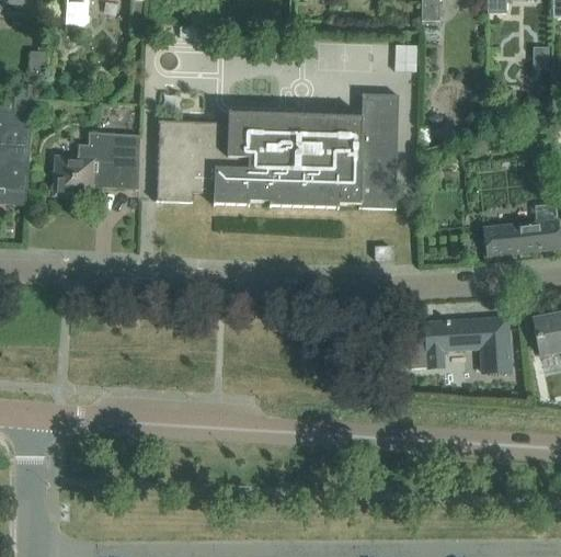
[(0,0),(0,14),(35,16),(36,0),(0,0)]
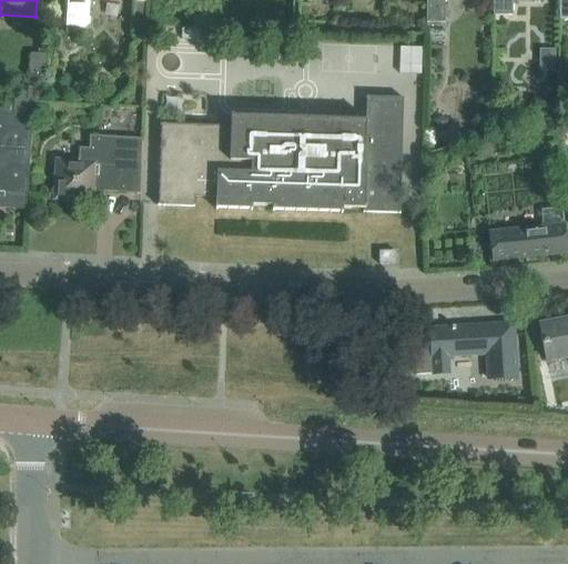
[(68,0),(67,22),(79,22),(79,24),(84,24),(90,20),(90,14),(89,14),(90,0),(68,0)]
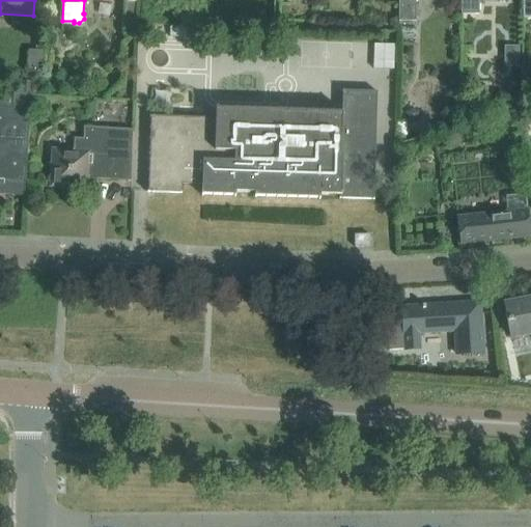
[(398,0),(398,18),(415,18),(415,20),(416,20),(416,0),(398,0)]
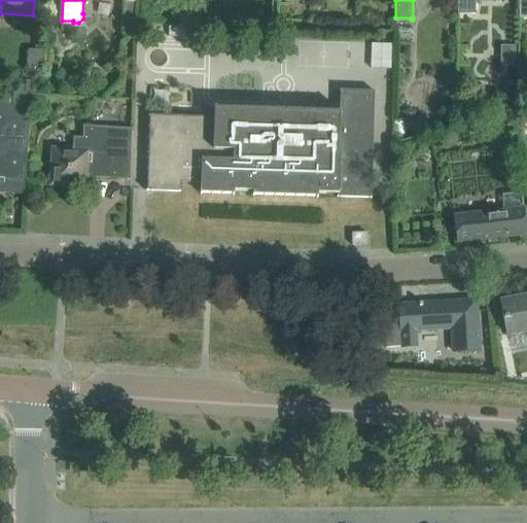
[(457,0),(457,10),(476,11),(476,0),(457,0)]
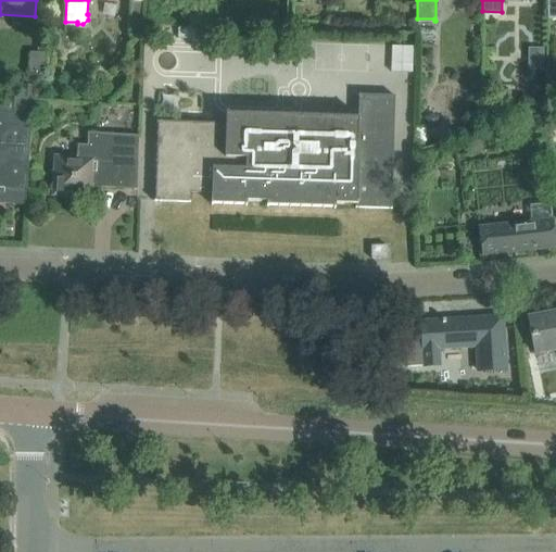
[(24,82),(23,93),(33,95),(34,95),(36,82),(24,82)]
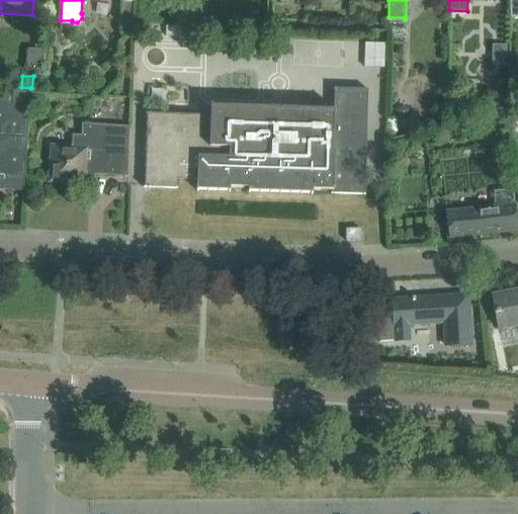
[(144,183),(144,186),(177,185),(178,174),(197,175),(197,187),(198,188),(198,187),(229,188),(231,189),(231,185),(249,185),(249,189),(251,189),(251,188),(312,190),(312,191),(314,192),(314,187),(332,188),(332,191),(365,192),(365,191),(364,191),(365,189),(368,88),(369,88),(369,87),(335,86),(335,87),(336,87),(335,107),(212,103),(211,112),(147,110),(147,111),(148,111),(145,183),(144,183)]
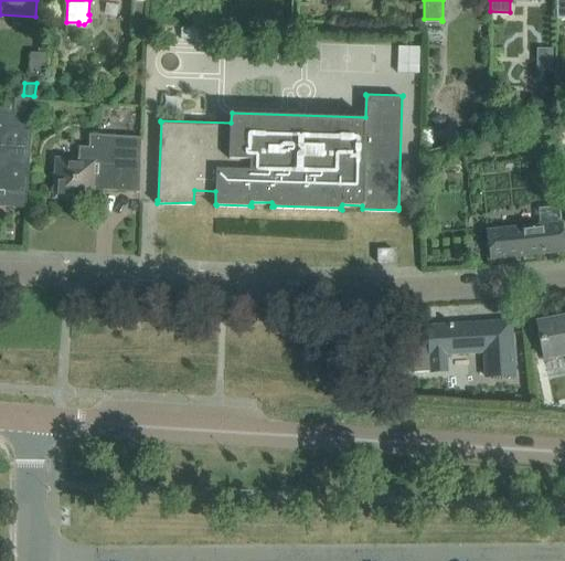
[(0,188),(27,190),(32,109),(33,96),(23,95),(14,95),(13,108),(0,107),(0,188)]
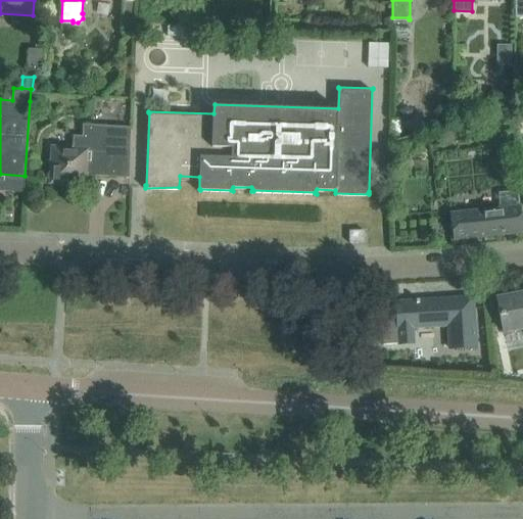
[(515,119),(522,115),(522,105),(512,109),(515,119)]
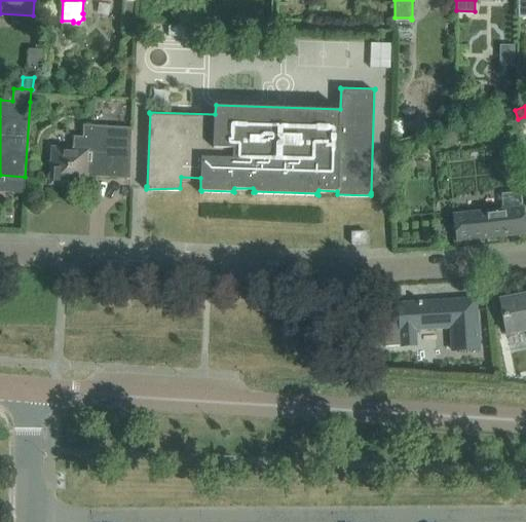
[(52,145),(49,182),(86,184),(87,174),(97,174),(129,176),(133,125),(132,125),(83,122),(82,135),(73,134),(73,146),(52,145)]
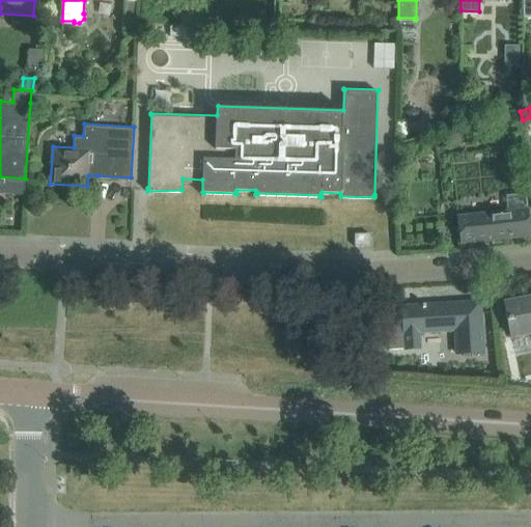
[(530,233),(530,228),(529,206),(527,206),(526,192),(507,194),(509,209),(494,211),(459,215),(459,213),(458,214),(460,238),(462,242),(497,238),(530,233)]
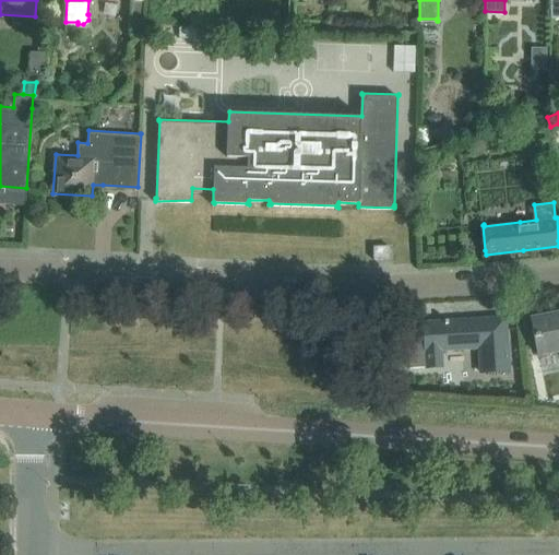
[(390,256),(390,243),(373,243),(373,257),(390,256)]
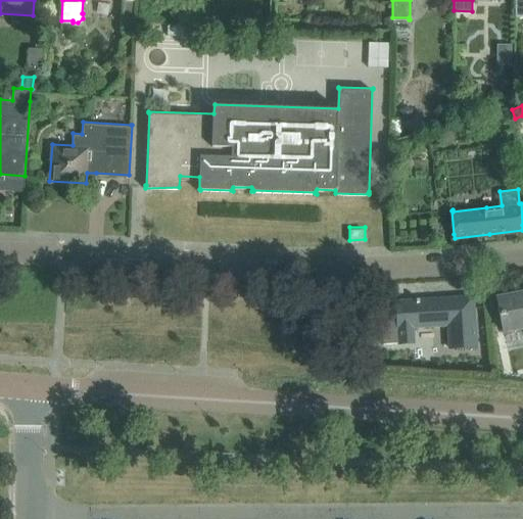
[(522,292),(497,297),(504,329),(522,325),(522,292)]
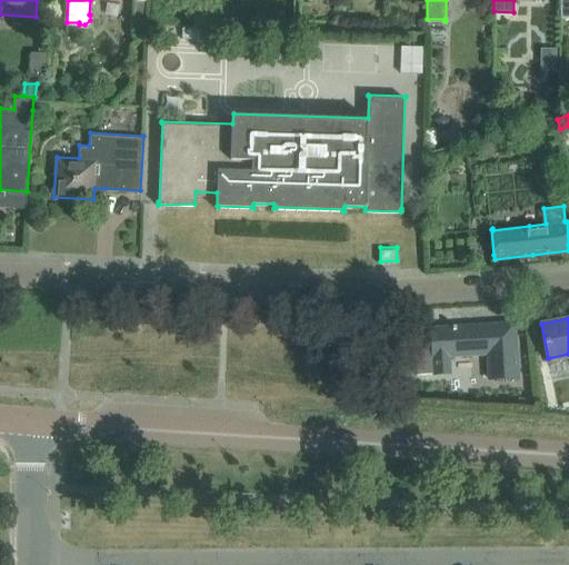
[(452,325),(432,326),(433,348),(415,349),(416,373),(435,372),(435,370),(450,369),(449,354),(493,350),(496,374),(489,374),(489,376),(517,374),(513,321),(491,323),(491,326),(456,328),(456,323),(452,323),(452,325)]
